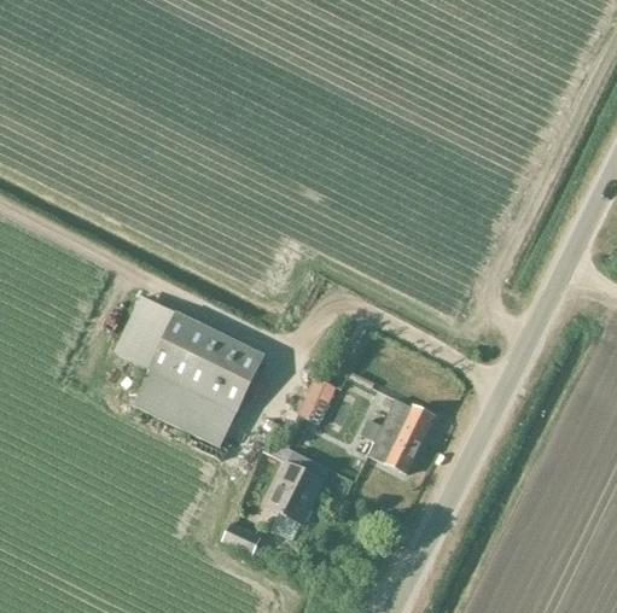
[(219,447),(265,354),(174,310),(173,311),(140,295),(114,351),(147,368),(132,404),(219,447)]
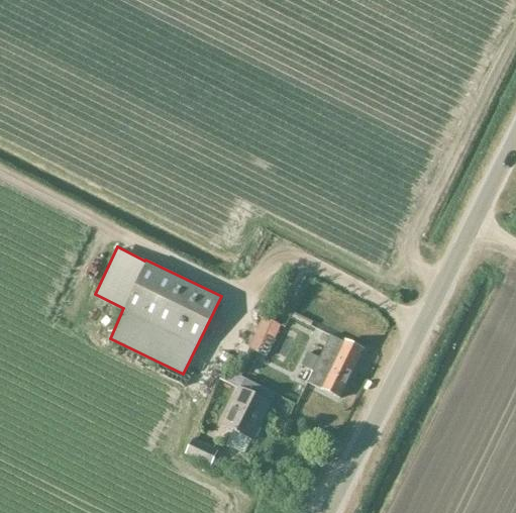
[(262,313),(247,345),(267,353),(280,323),(262,313)]
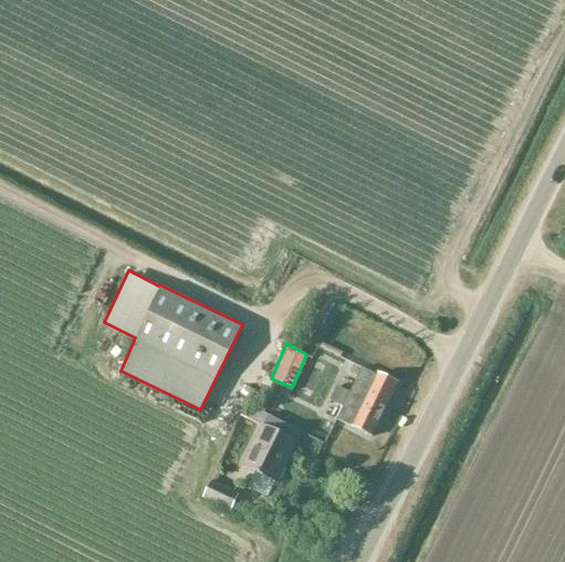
[(372,435),(398,380),(377,370),(376,372),(361,364),(348,388),(336,383),(330,398),(342,404),(335,416),(351,424),(372,435)]
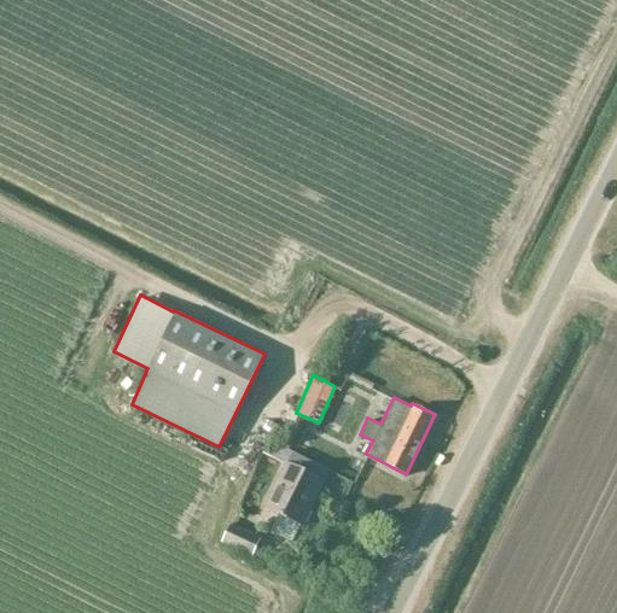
[(285,461),(262,506),(301,524),(322,479),(285,461)]
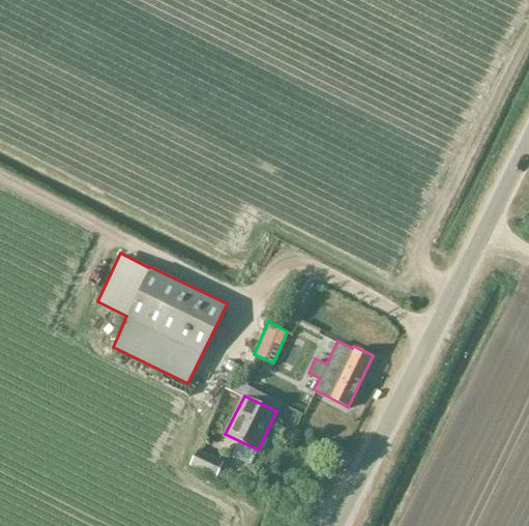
[(215,475),(223,460),(197,447),(188,463),(215,475)]
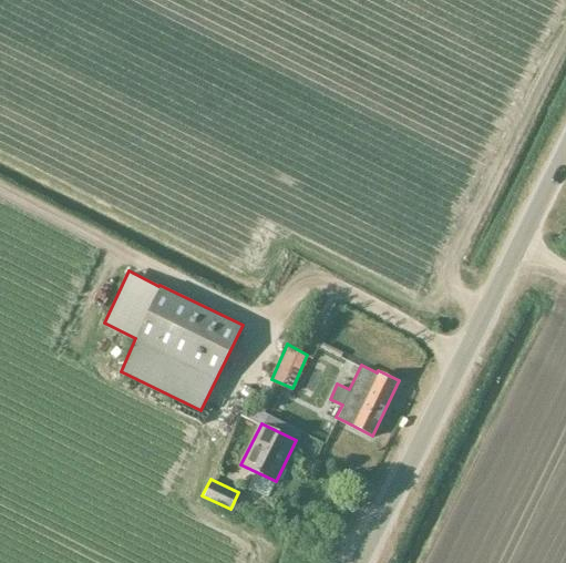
All buildings are outlined.
